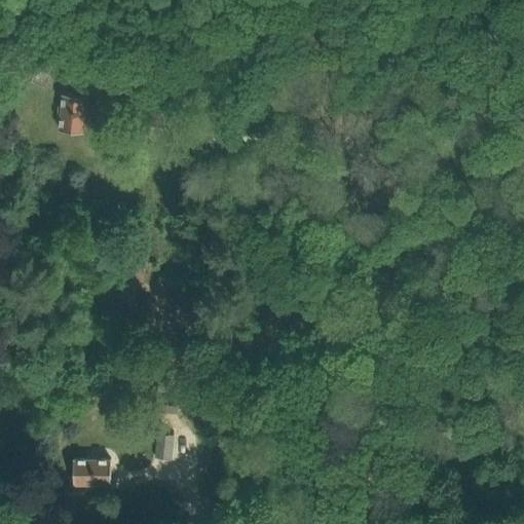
[(62,94),(61,110),(59,131),(83,133),(86,97),(62,94)]
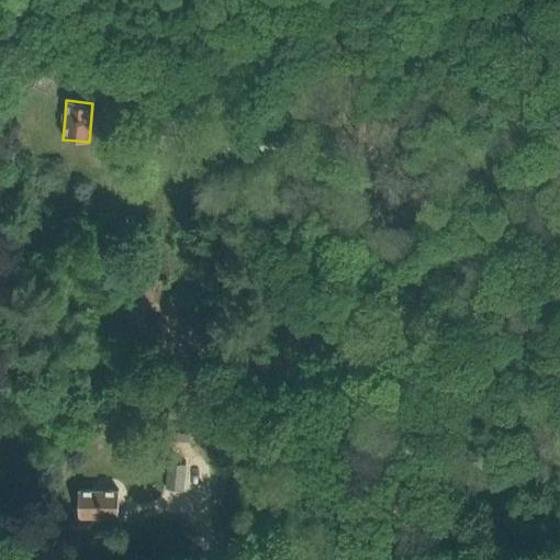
[(168,463),(165,490),(181,492),(185,466),(168,463)]
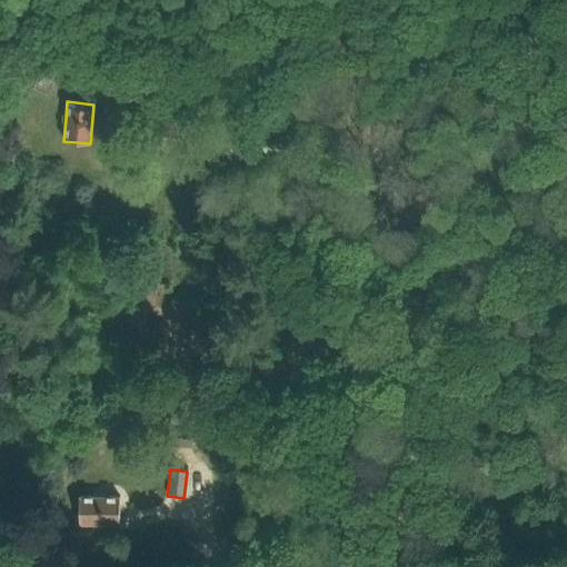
[(119,525),(119,497),(79,497),(78,524),(119,525)]
